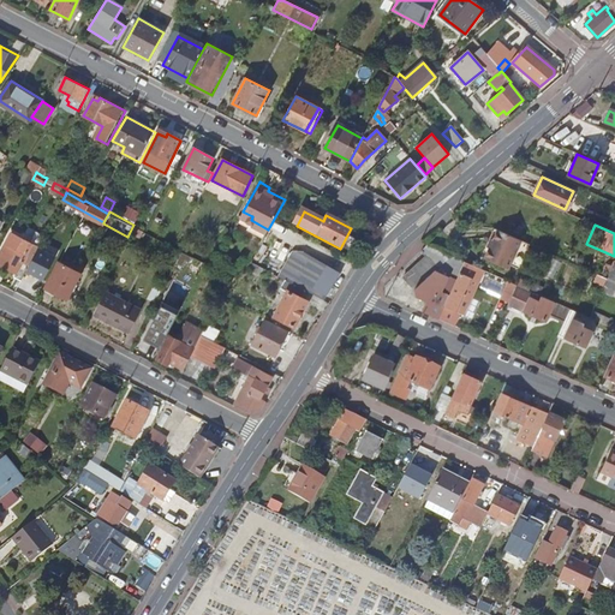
[(507,269),(520,239),(496,228),(484,258),(507,269)]
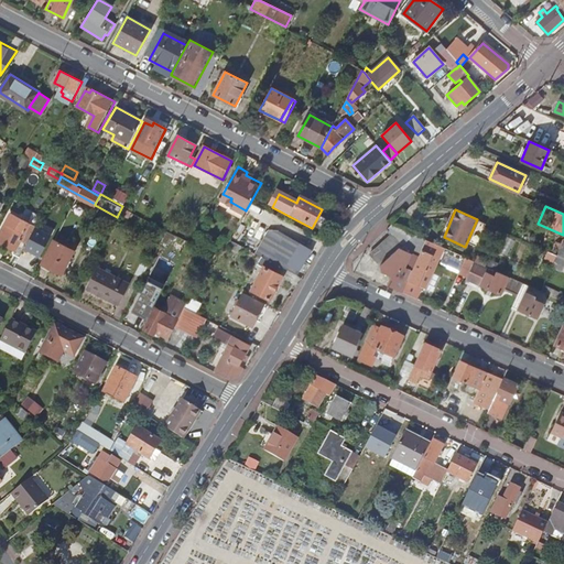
[(21,239),(29,224),(10,213),(0,231),(0,241),(14,250),(12,253),(19,257),(23,249),(26,242),(21,239)]
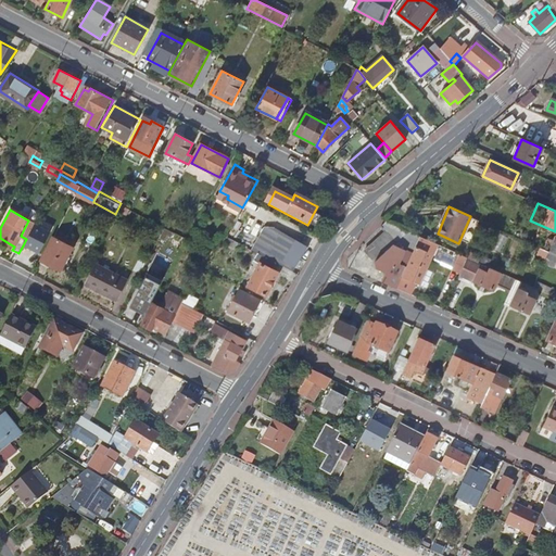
[(364,249),(374,261),(402,236),(416,241),(418,236),(384,220),(379,227),(384,229),(364,249)]
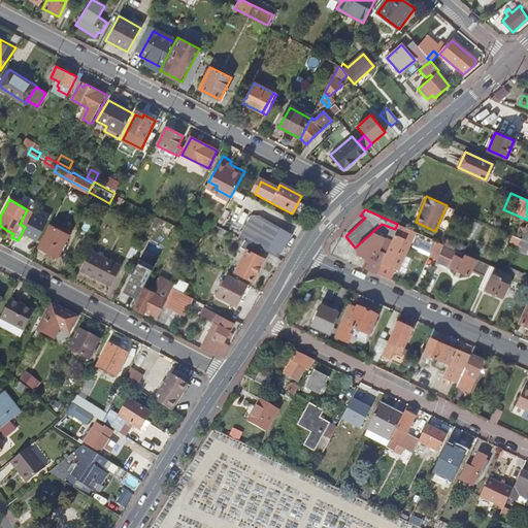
[(25,227),(22,233),(37,240),(47,221),(32,212),(25,227)]
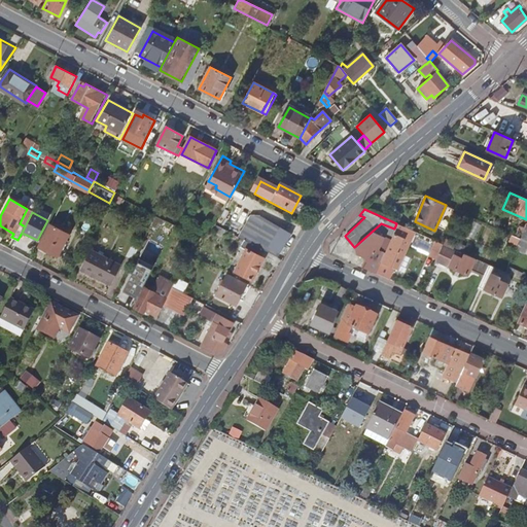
[(292,235),(261,218),(257,227),(247,221),(239,238),(244,240),(249,243),(262,250),(266,251),(278,257),(292,235)]
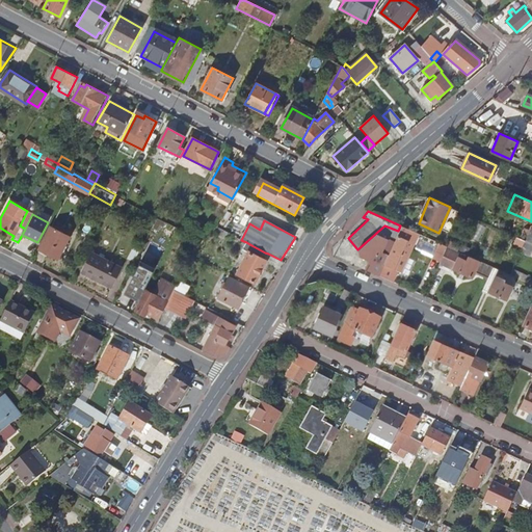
[(360,256),(361,257),(368,260),(364,268),(378,274),(382,265),(398,231),(384,225),(357,249),(360,256)]
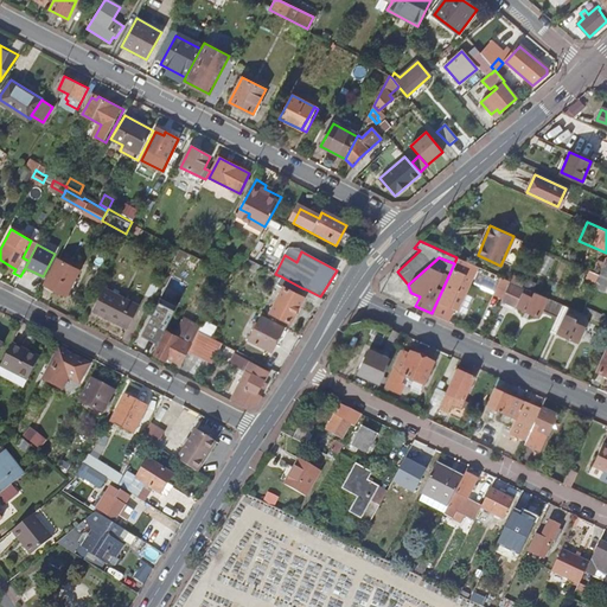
[(478,267),(468,262),(457,257),(454,263),(436,302),(432,314),(442,319),(446,312),(449,313),(451,310),(458,313),(468,291),(478,267)]
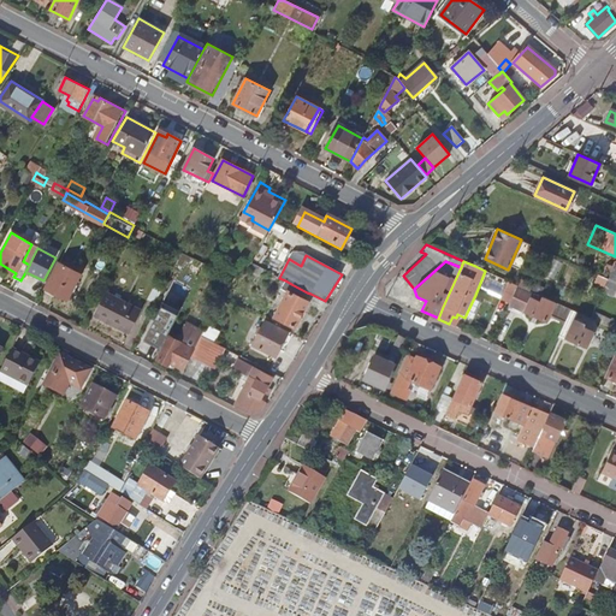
[(615,261),(611,271),(608,277),(605,284),(615,288),(615,261)]
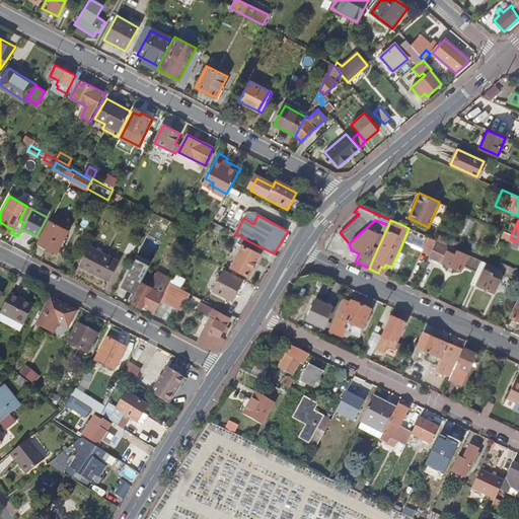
[(39,242),(56,251),(67,230),(50,221),(39,242)]
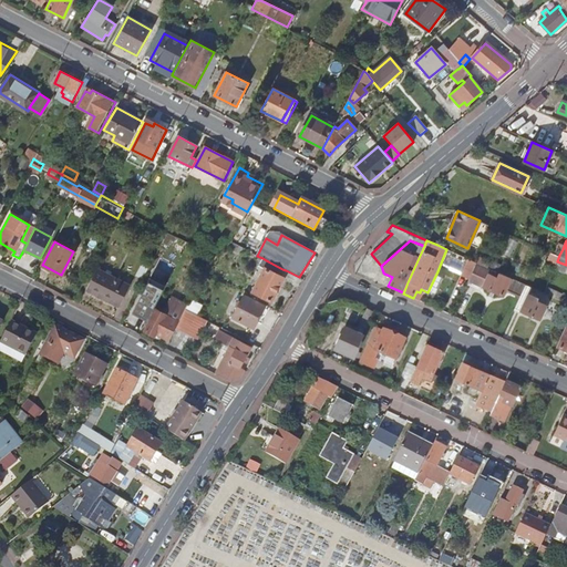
[(239,251),(243,248),(230,241),(226,245),(239,251)]
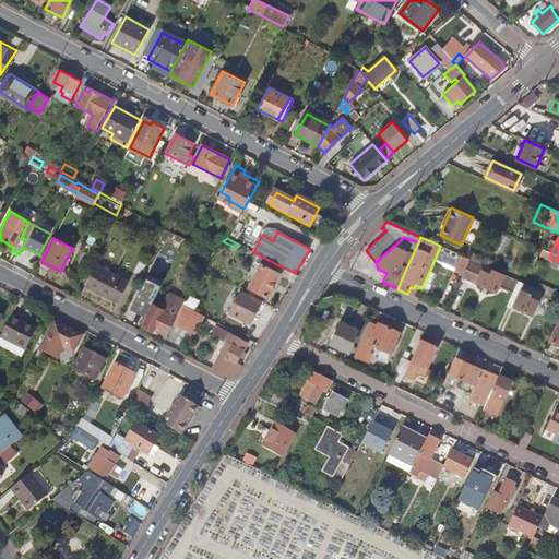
[(274,272),(278,265),(264,258),(259,254),(254,262),(261,265),(249,288),(266,298),(280,275),(274,272)]
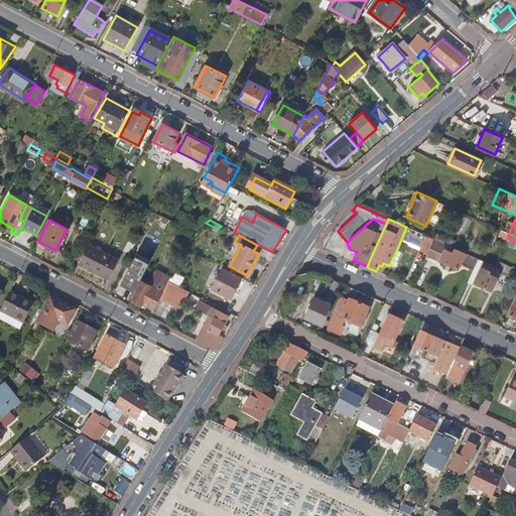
[(429,245),(433,239),(425,235),(421,242),(429,245)]
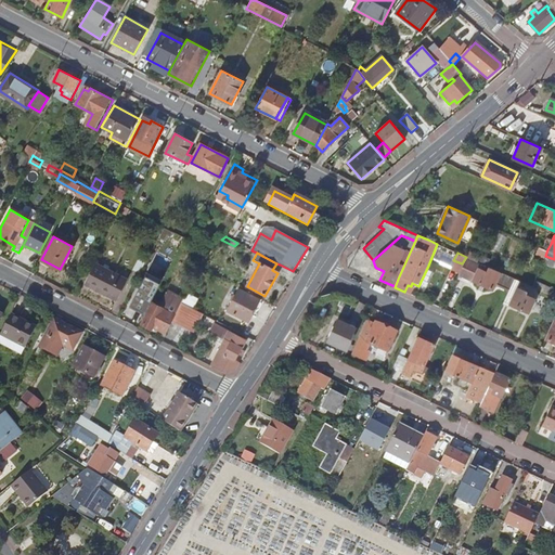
[(491,288),(494,283),(500,271),(467,257),(466,257),(462,263),(459,272),(491,288)]
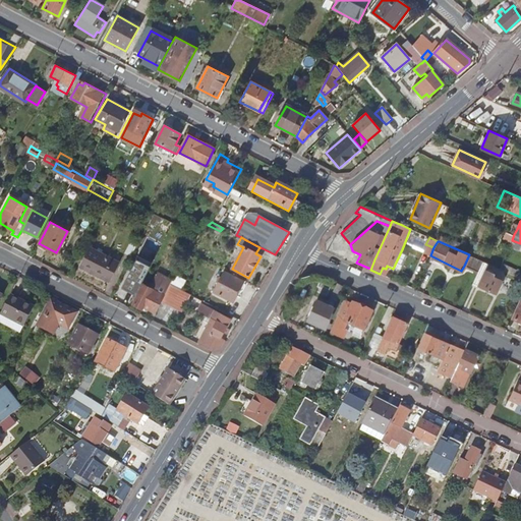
[(81,266),(108,280),(117,263),(91,248),(81,266)]
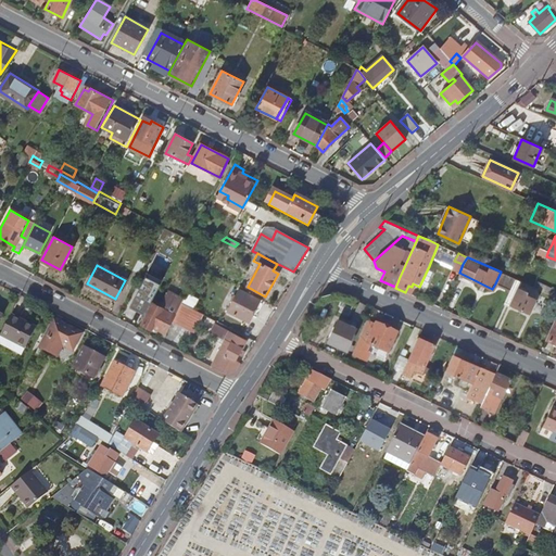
[(495,283),(509,290),(515,278),(501,272),(495,283)]
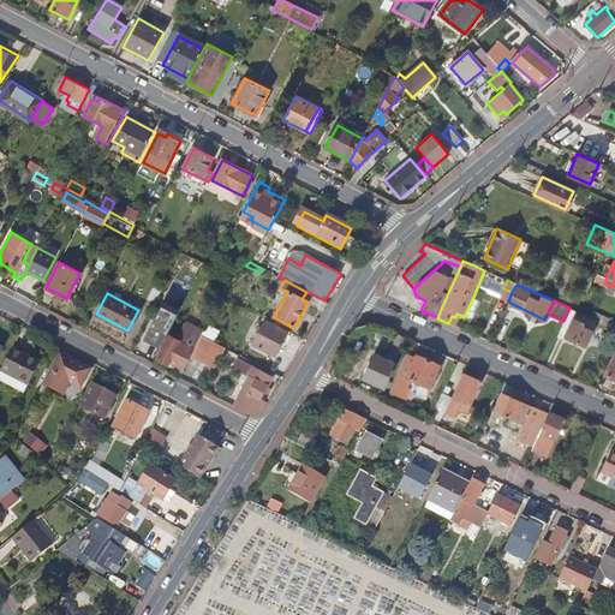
[(159,348),(179,311),(162,303),(143,341),(159,348)]
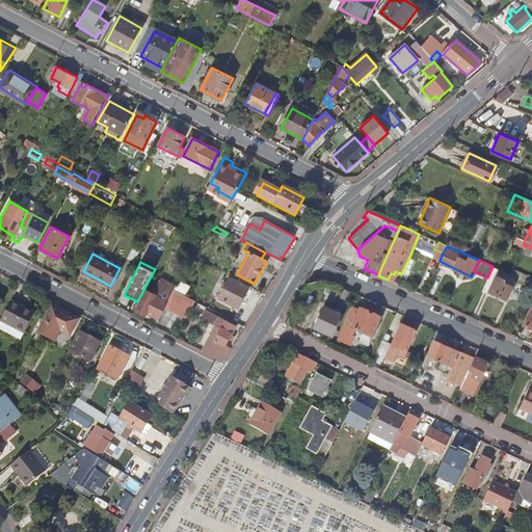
[(496,274),(499,269),(493,266),(487,277),(482,288),(505,299),(512,285),(503,281),(504,278),(496,274)]
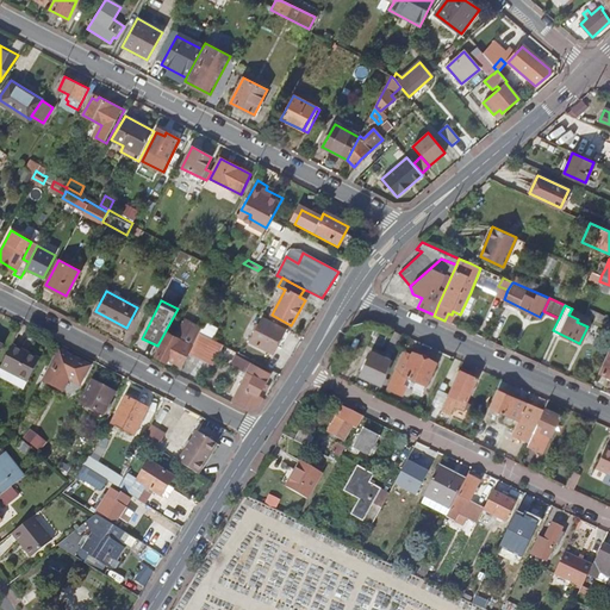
[(201,329),(184,319),(175,337),(167,332),(155,356),(166,362),(167,359),(182,367),(190,353),(199,334),(201,329)]
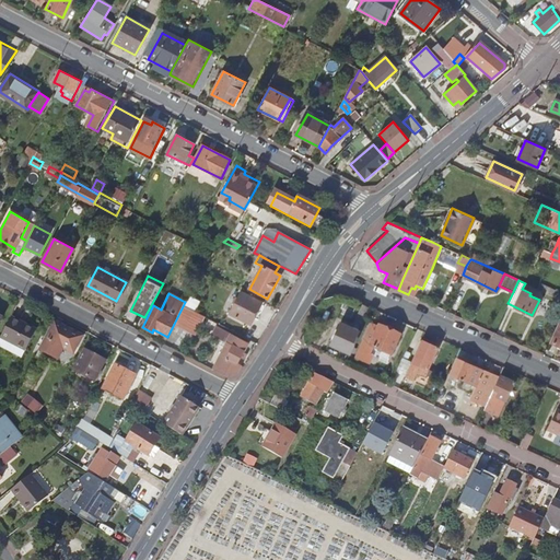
[(229,314),(249,325),(260,304),(241,293),(229,314)]
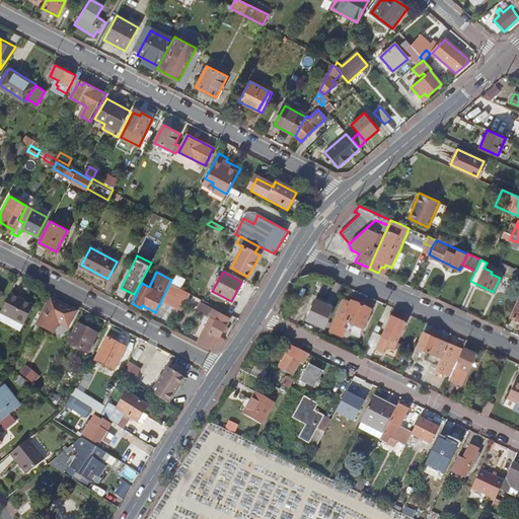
[(176,287),(169,284),(161,300),(180,310),(189,294),(176,287)]
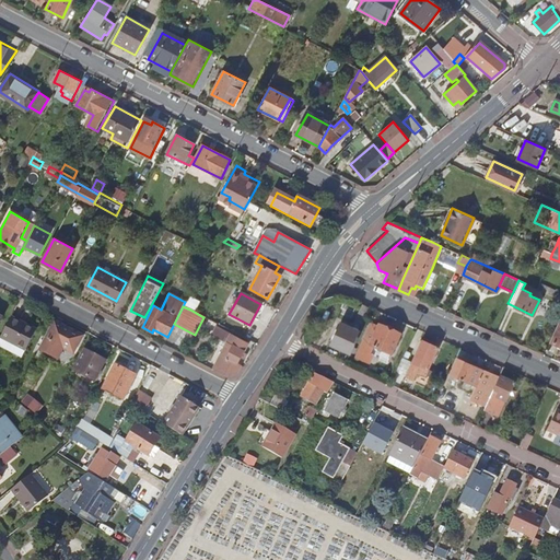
[(35,331),(10,317),(0,337),(0,347),(21,358),(35,331)]
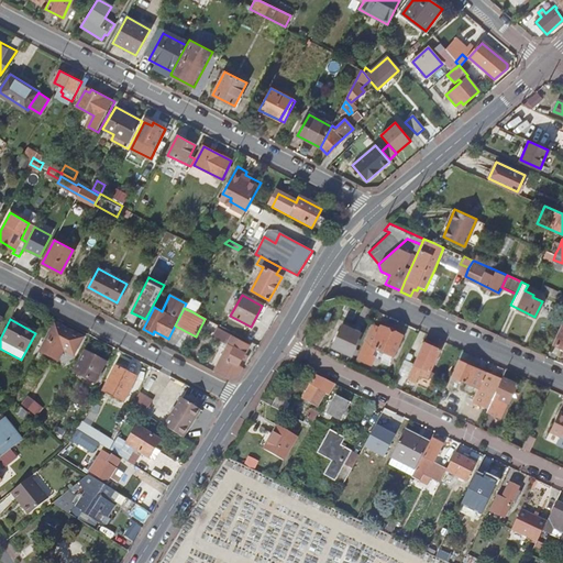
[(332,344),(352,354),(363,331),(343,322),(332,344)]
